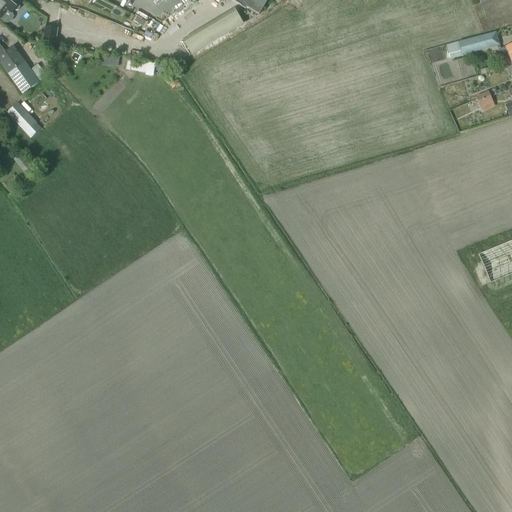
[(0,0),(0,17),(1,19),(8,12),(11,15),(14,11),(15,11),(16,11),(17,11),(18,11),(18,10),(19,10),(19,9),(20,9),(20,8),(20,7),(20,6),(19,5),(22,2),(19,0),(0,0)]
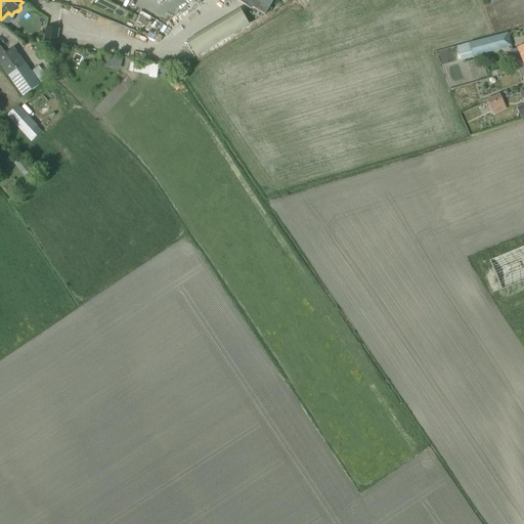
[(234,0),(251,10),(253,8),(265,15),(273,0),(234,0)]
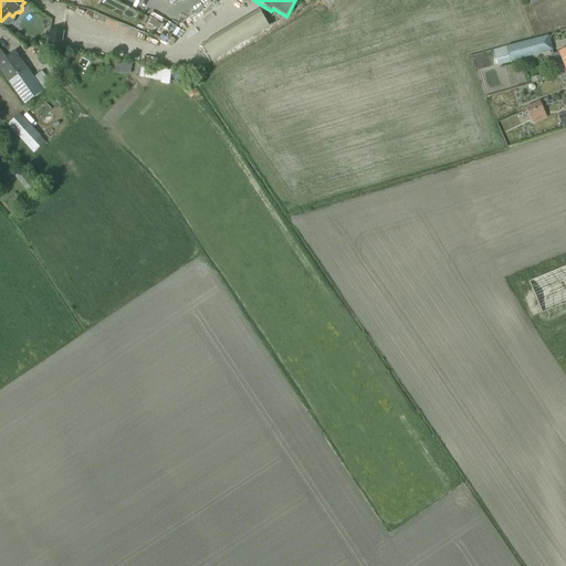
[(208,60),(268,29),(258,10),(199,41),(208,60)]
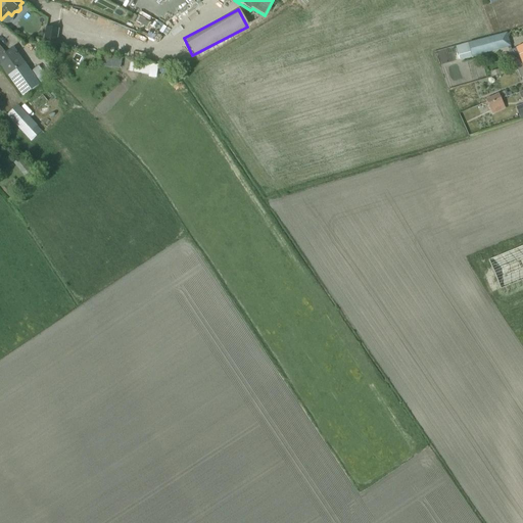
[(467,43),(456,46),(459,60),(465,58),(510,46),(507,33),(491,37),(467,43)]
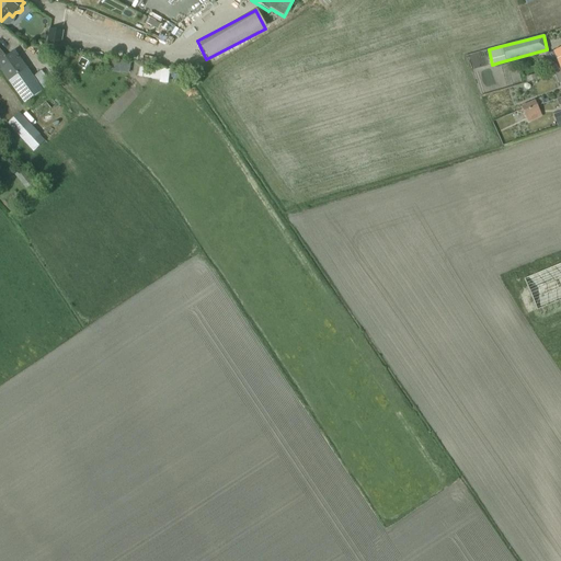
[(560,105),(560,48),(545,55),(552,76),(560,72),(560,98),(557,100),(559,106),(560,105)]
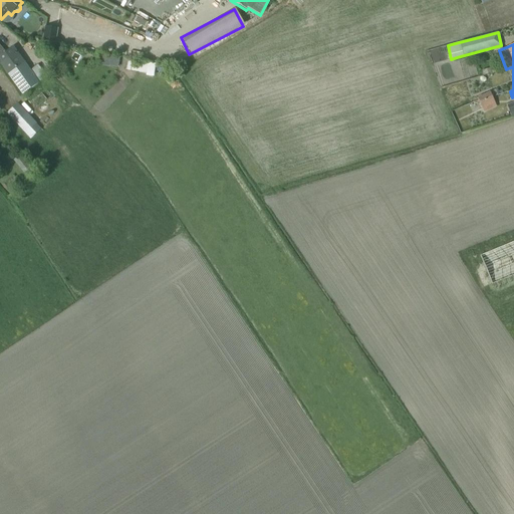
[(6,51),(0,55),(0,64),(22,95),(39,83),(14,46),(6,52),(6,51)]
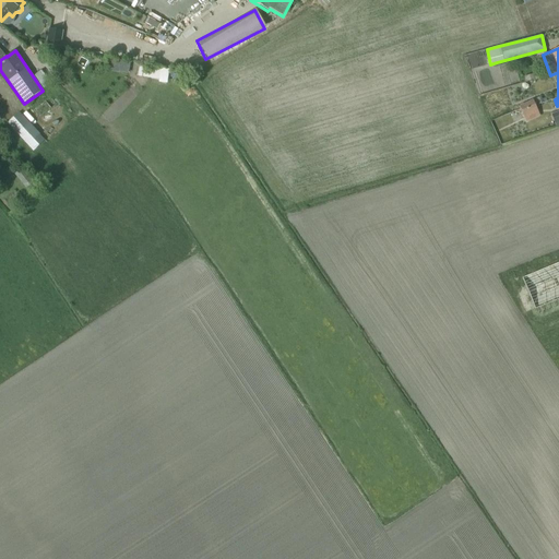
[(140,63),(137,75),(165,83),(168,71),(140,63)]
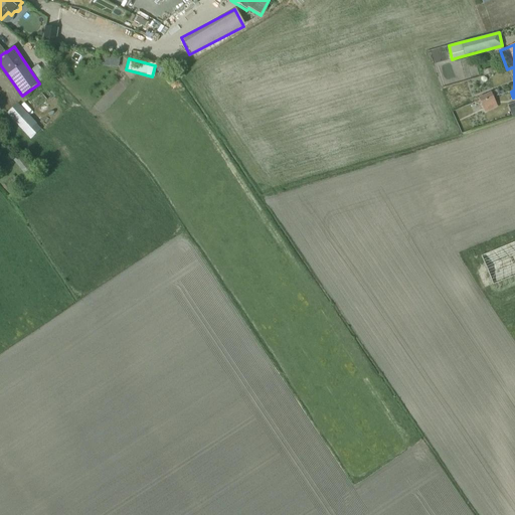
[(477,99),(484,113),(497,107),(491,93),(477,99)]
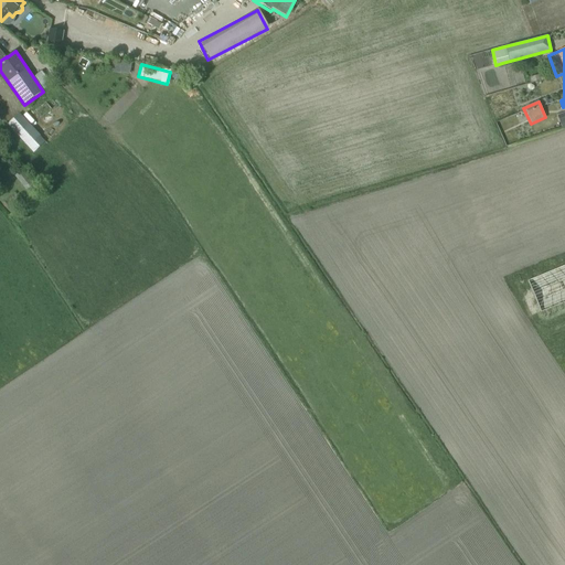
[(7,125),(33,153),(46,142),(19,113),(7,125)]
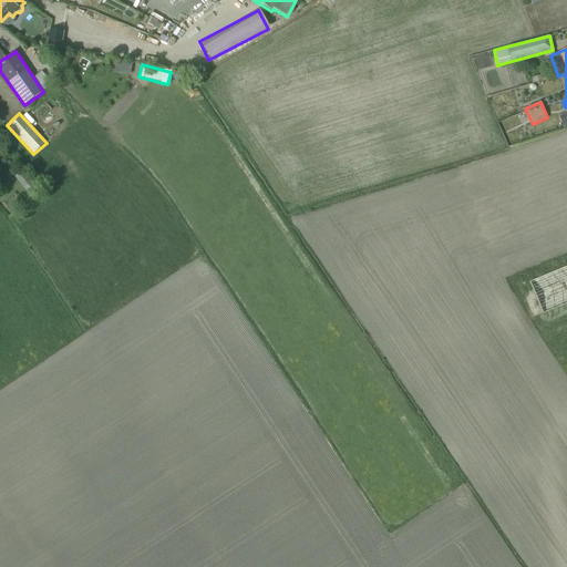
[(14,177),(30,196),(38,189),(22,171),(14,177)]
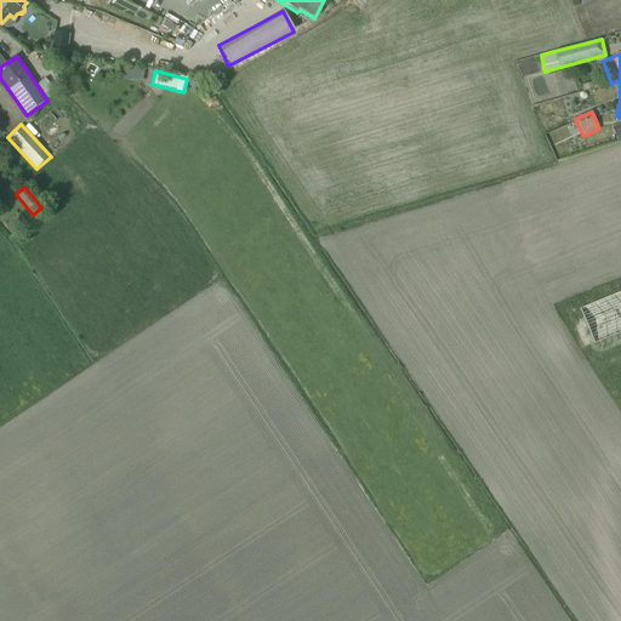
[(620,291),(581,308),(597,351),(620,340),(620,291)]
